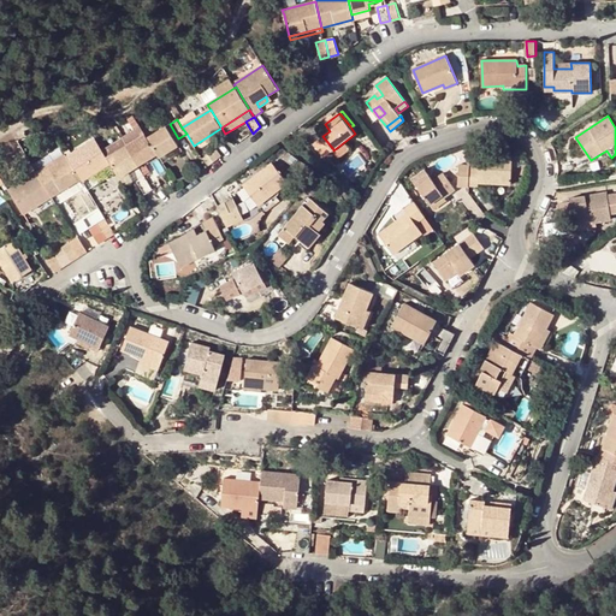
[(170,124),(166,126),(176,141),(178,138),(170,124)]
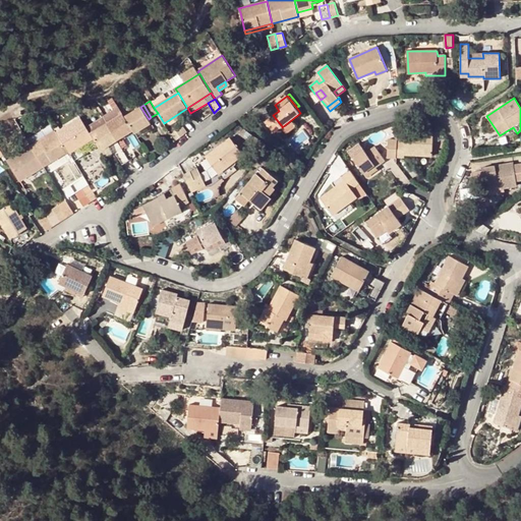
[(149,119),(140,107),(125,117),(133,129),(135,132),(151,123),(149,119)]
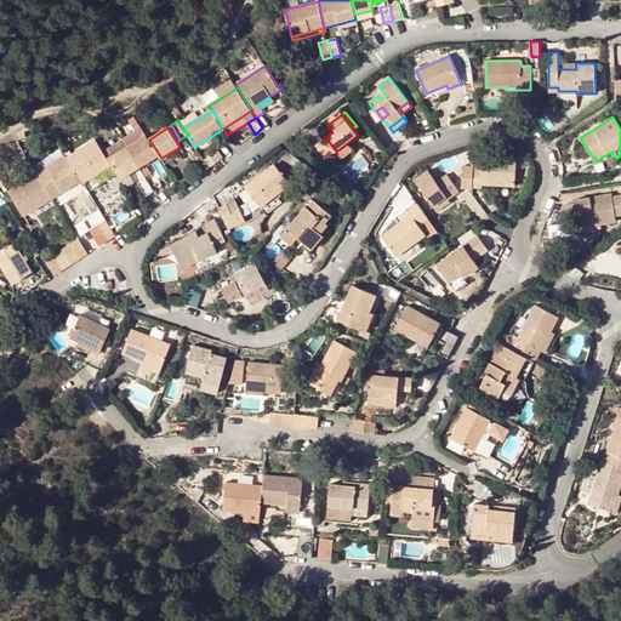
[(147,135),(127,147),(140,166),(159,154),(149,140),(147,135)]
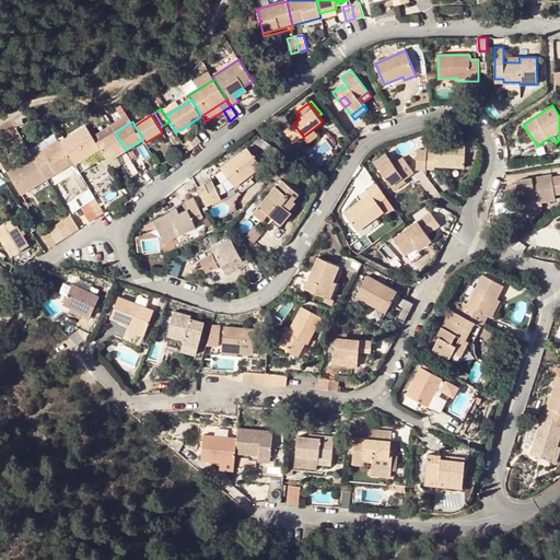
[(303,136),(293,125),(286,131),(294,142),(303,136)]
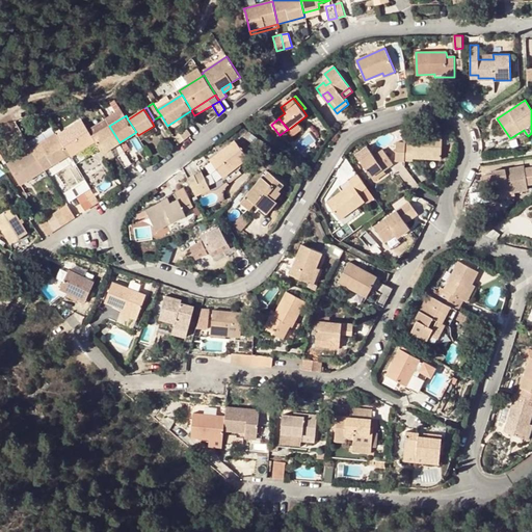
[(71,156),(96,140),(92,136),(83,120),(57,135),(64,147),(70,155),(71,156)]
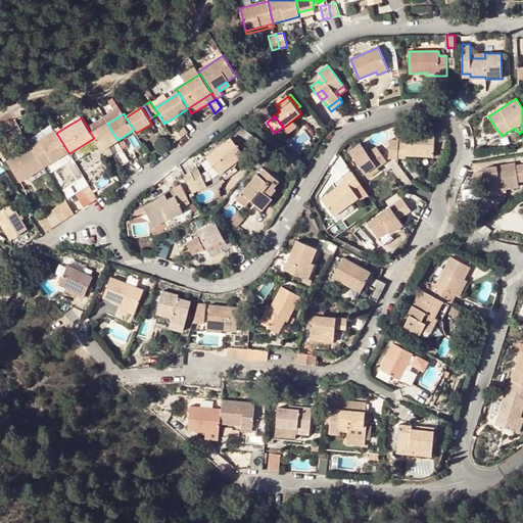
[(101,150),(117,140),(107,124),(91,134),(94,138),(96,142),(101,150)]
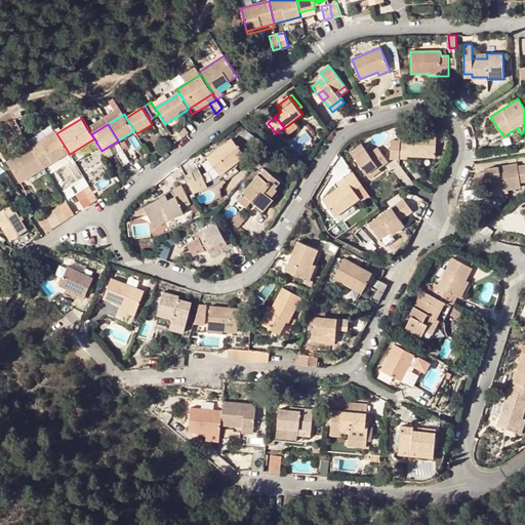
[(185,136),(189,133),(184,127),(172,136),(176,143),(185,136)]
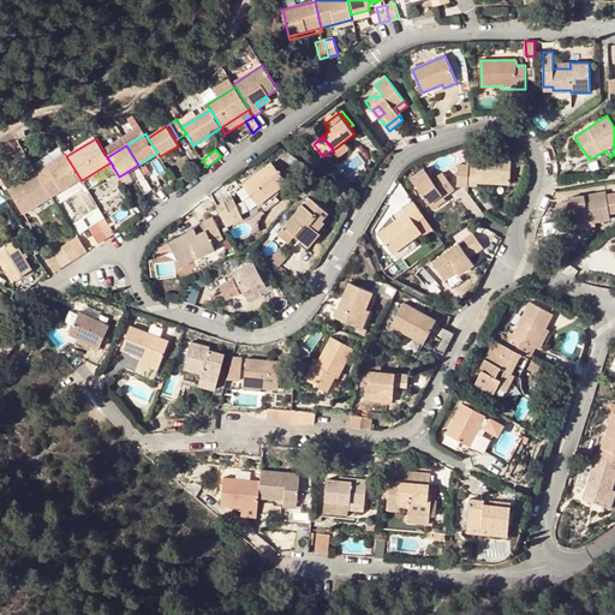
[(53,197),(81,179),(75,169),(66,156),(66,155),(37,173),(46,186),(53,197)]
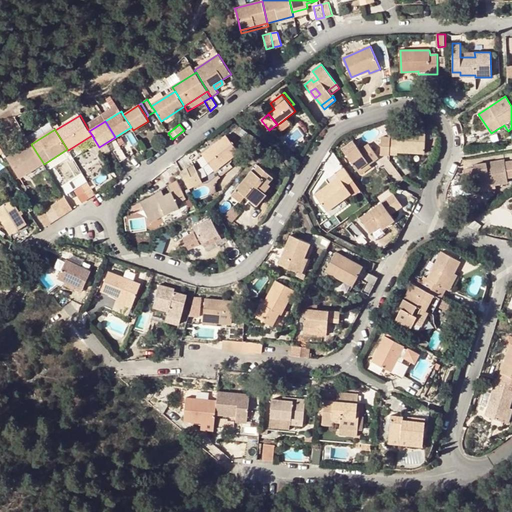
[(398,140),(390,140),(389,154),(398,154),(398,152),(425,153),(426,130),(399,129),(398,140)]
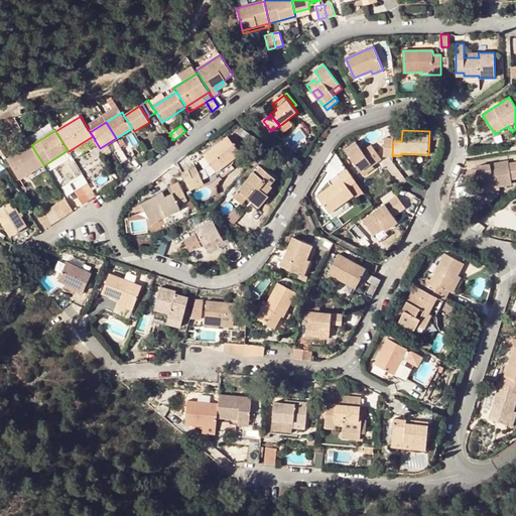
[(241,153),(229,136),(204,155),(217,171),(241,153)]
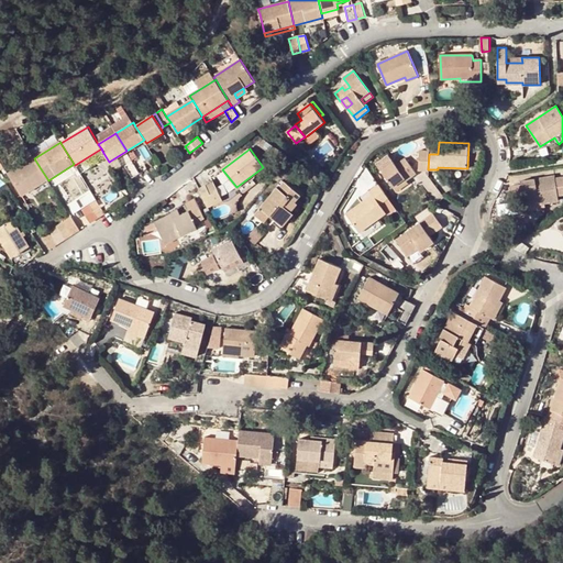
[(419,169),(428,170),(428,169),(429,154),(429,152),(420,151),(419,169)]
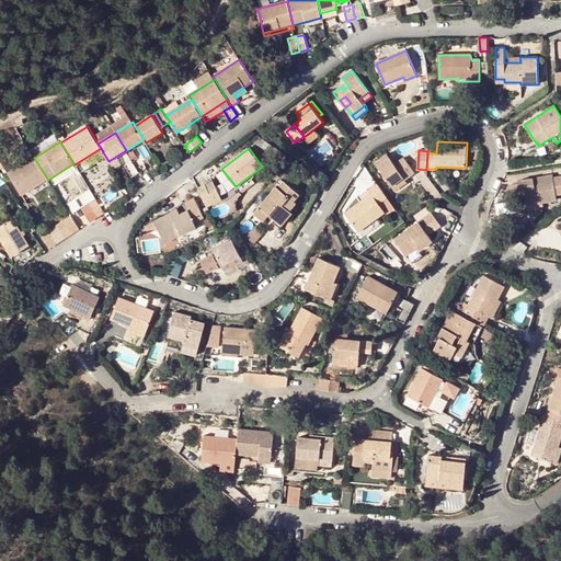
[(129,157),(133,161),(139,172),(146,168),(137,152),(129,157)]
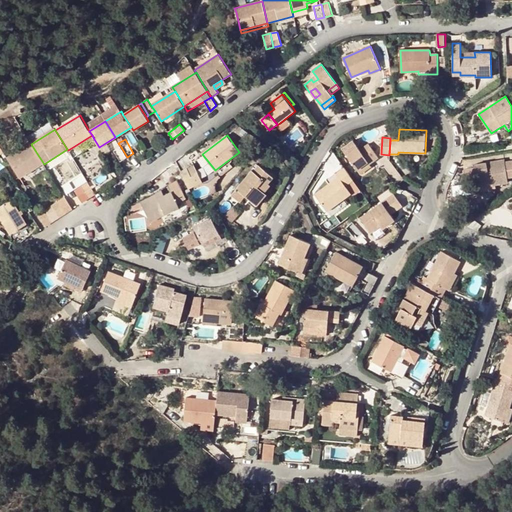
[(32,171),(44,164),(38,155),(31,144),(8,158),(12,165),(20,177),(21,179),(32,171)]
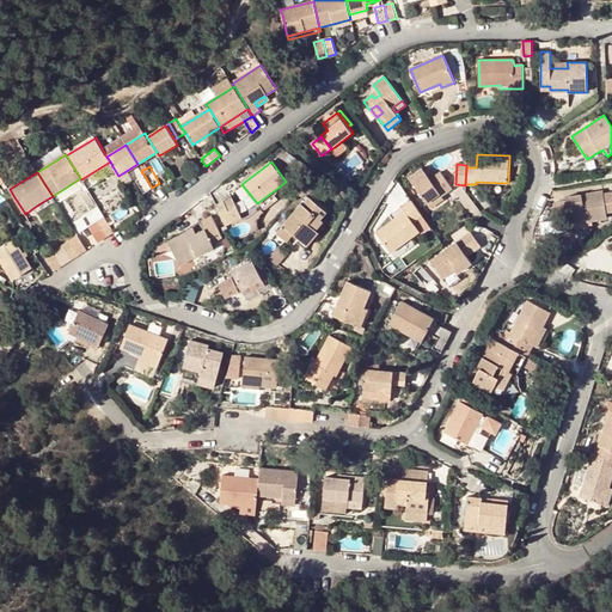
[(440,195),(441,196),(452,188),(441,172),(430,181),(428,177),(415,187),(427,203),(440,195)]
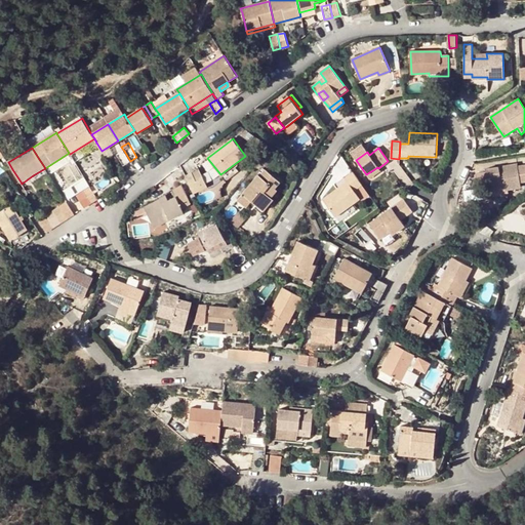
[(124,166),(130,161),(124,151),(117,155),(124,166)]
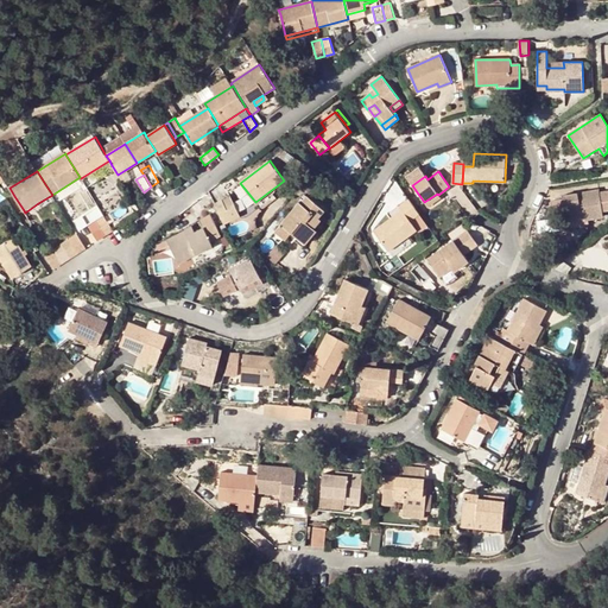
[(601,190),(564,195),(567,219),(586,216),(586,219),(605,216),(601,190)]
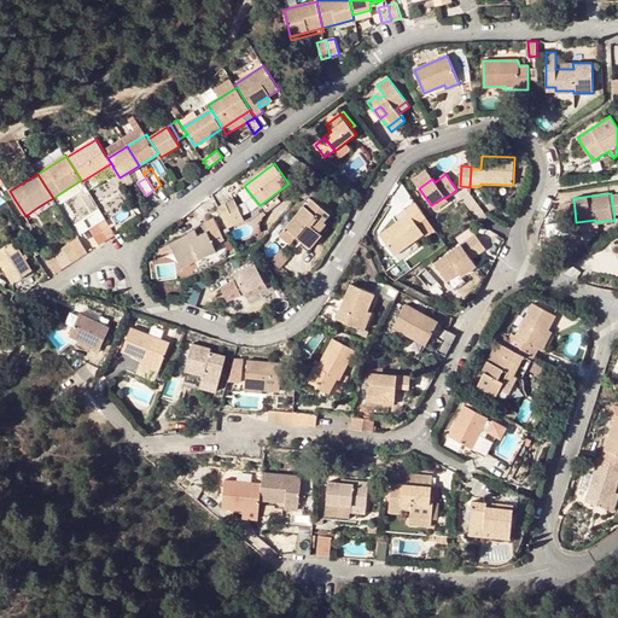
[(448,200),(445,198),(444,197),(431,205),(435,210),(448,200)]
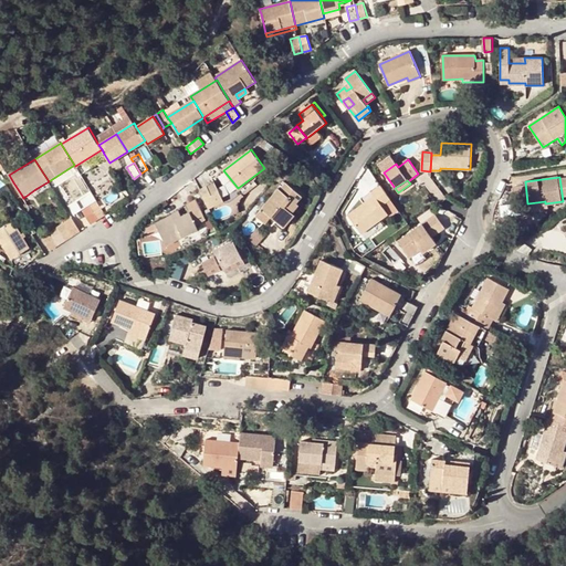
[(216,184),(200,190),(203,197),(210,209),(224,201),(216,184)]
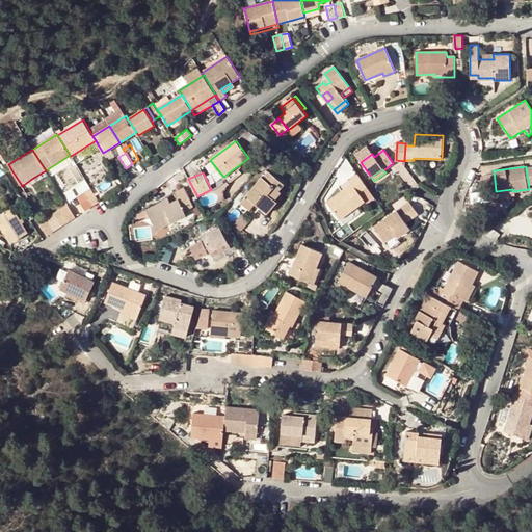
[(256,185),(245,196),(254,204),(261,209),(260,212),(265,216),(277,203),(274,201),(282,193),(278,191),(284,184),(269,173),(258,186),(256,185)]
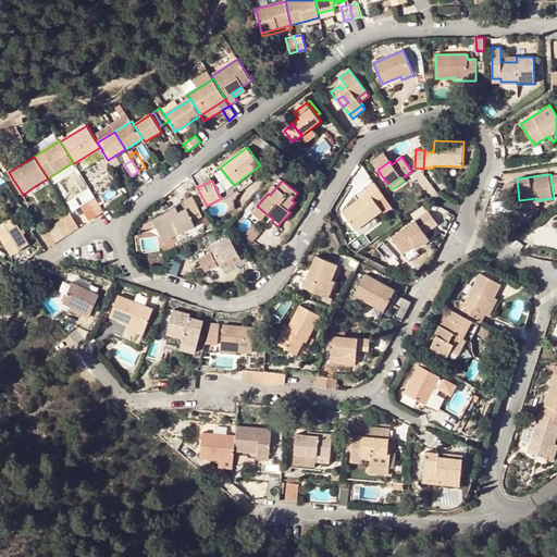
[(385,196),(375,183),(367,189),(369,193),(343,212),(357,231),(374,218),(383,211),(385,213),(393,207),(385,196)]
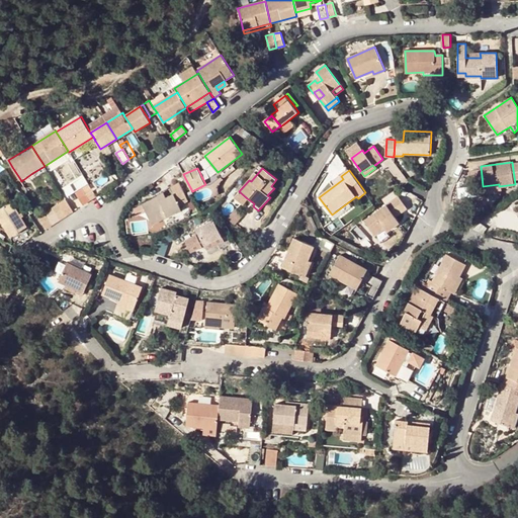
[(174,193),(180,205),(189,201),(180,182),(171,187),(174,193)]
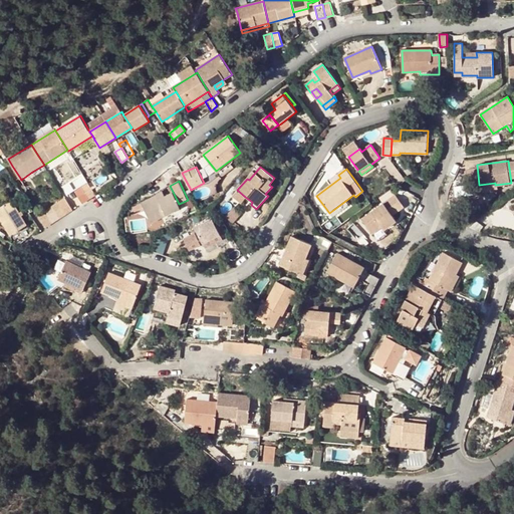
[(88,184),(81,188),(89,199),(95,195),(88,184)]
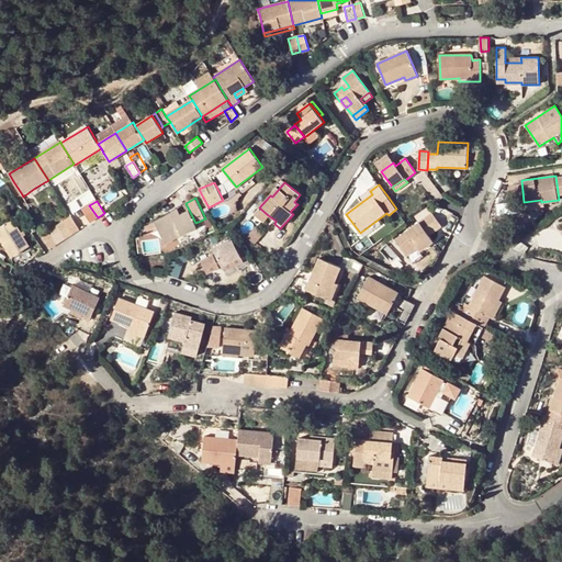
[(501,204),(502,214),(515,212),(513,202),(501,204)]
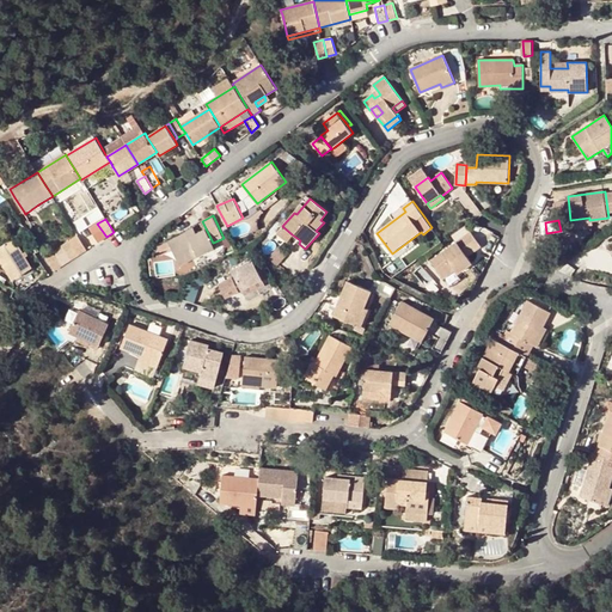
[(97,224),(90,228),(99,242),(106,237),(97,224)]
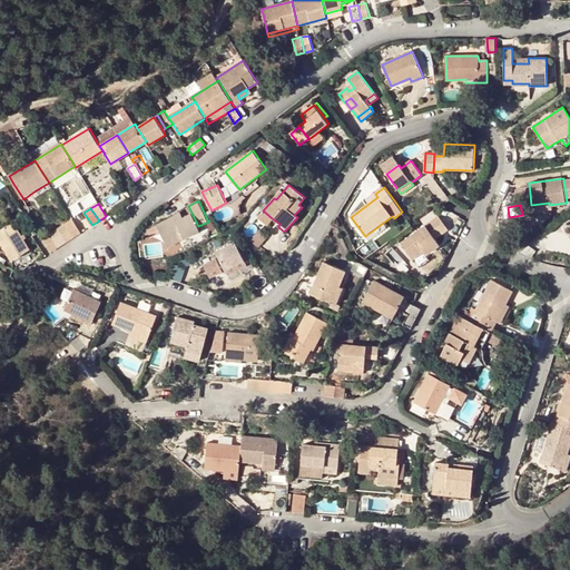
[(272,218),(263,210),(258,217),(267,224),(272,218)]
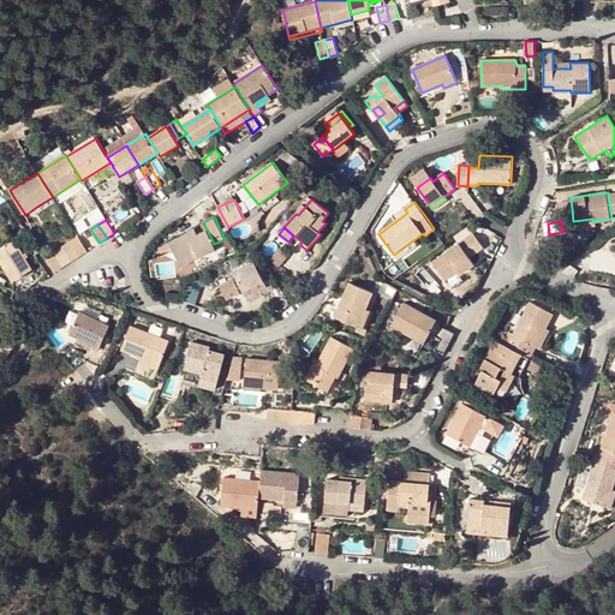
[(207,230),(197,234),(191,238),(189,233),(169,242),(181,267),(216,249),(214,244),(207,230)]
